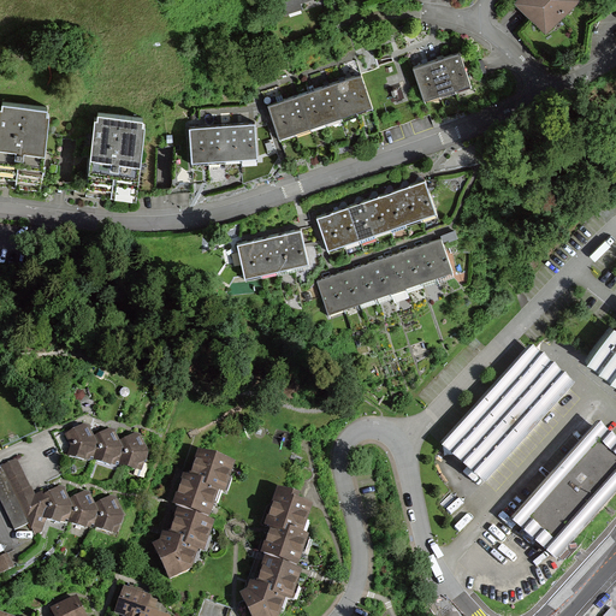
[(578,0),(520,0),(517,3),(548,31),(578,0)]
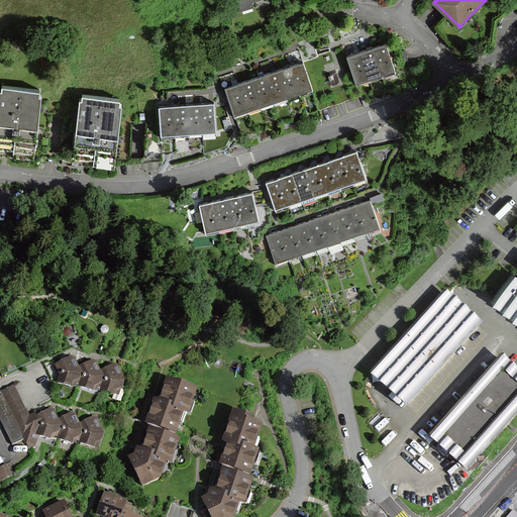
[(386,42),(374,46),(383,74),(396,70),(386,42)]
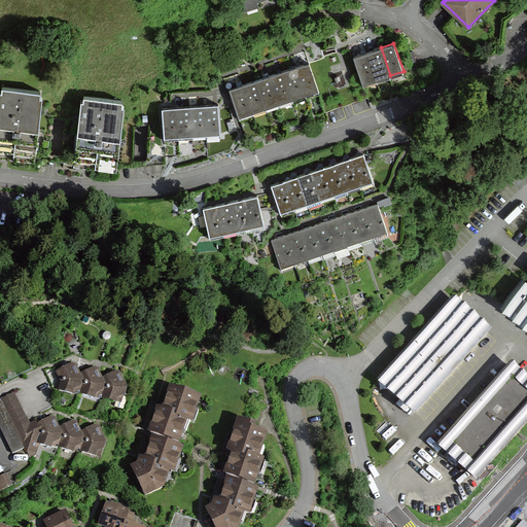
[(381,47),(367,53),(377,79),(390,75),(381,47)]
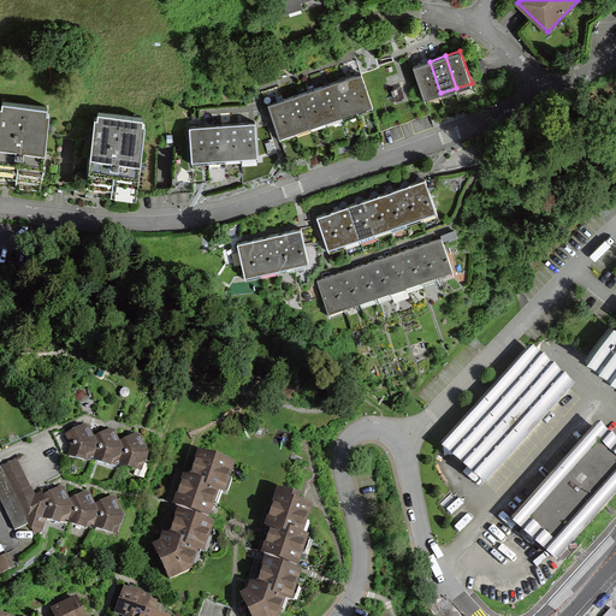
[(430,61),(415,66),(426,99),(440,93),(430,61)]
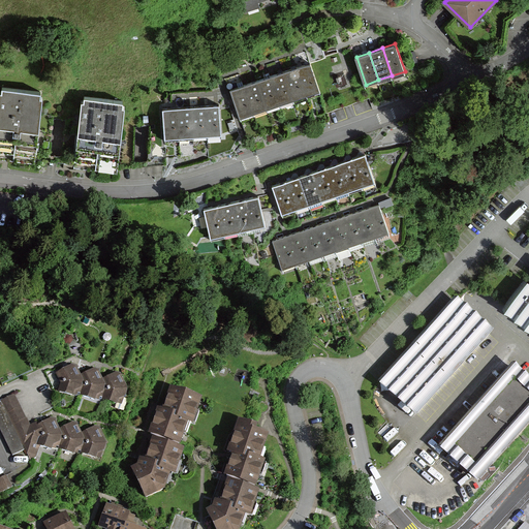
[(311,62),(298,66),(307,94),(320,90),(311,62)]
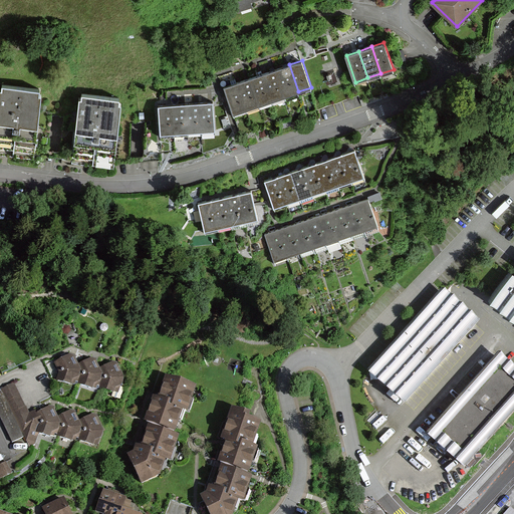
[(289,64),(276,69),(286,96),(298,91),(289,64)]
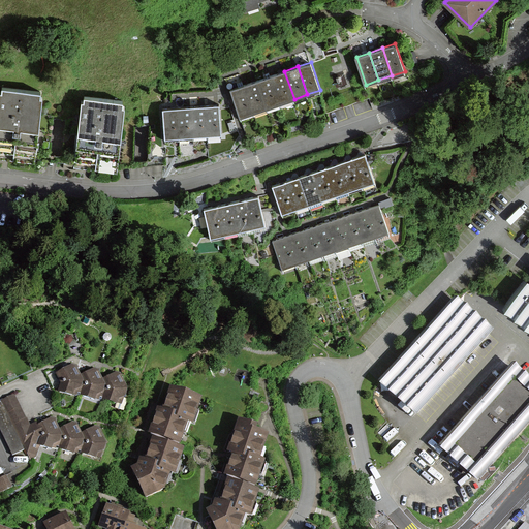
[(284,71),(271,75),(281,103),(294,99),(284,71)]
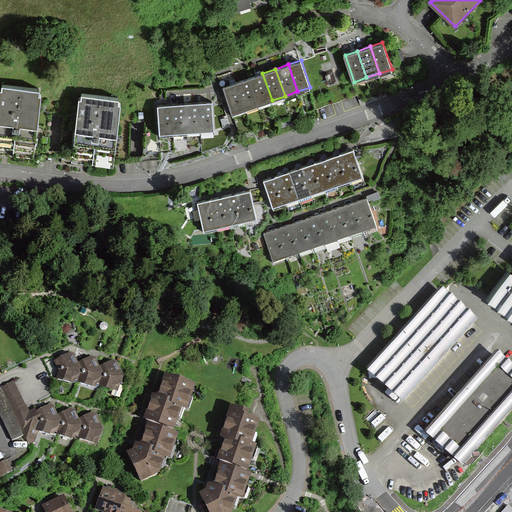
[(262,73),(250,78),(259,105),(272,100),(262,73)]
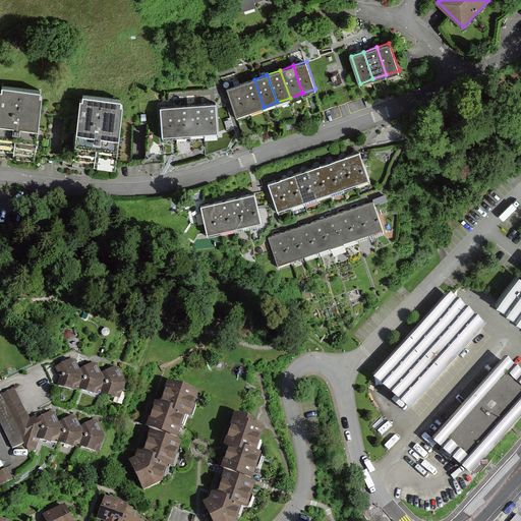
[(254,79),(241,83),(250,111),(264,107),(254,79)]
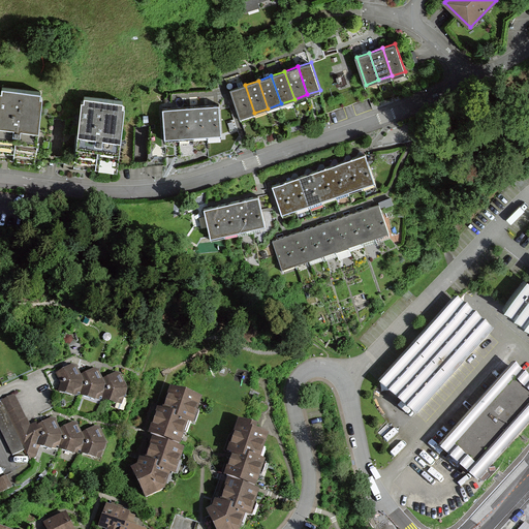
[(245,85),(231,90),(241,118),(254,113),(245,85)]
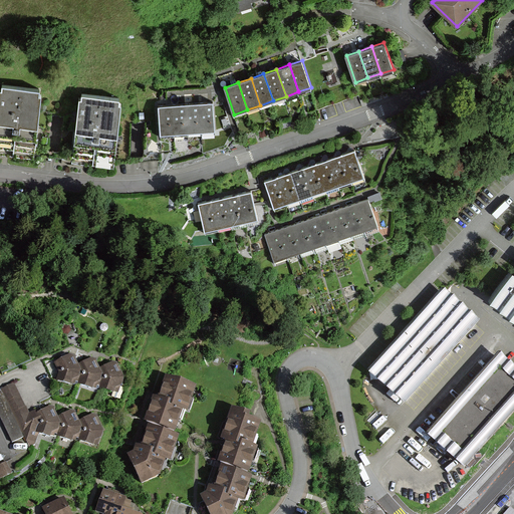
[(39,90),(0,86),(0,155),(34,158),(39,90)]
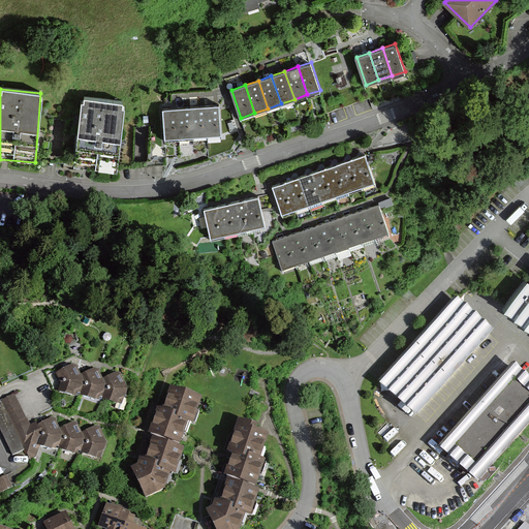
[(123,101),(83,97),(75,167),(117,170),(123,101)]
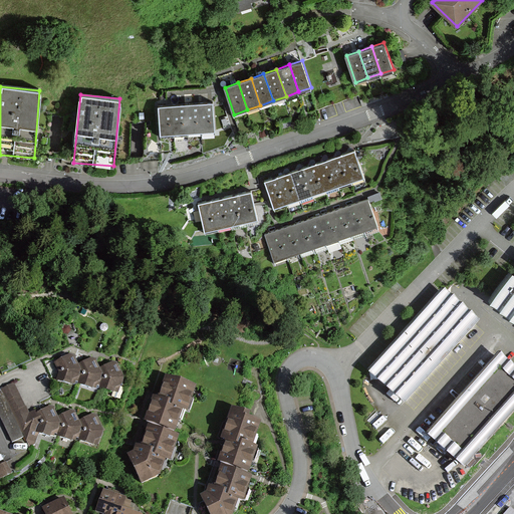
[(213,101),(199,102),(201,132),(215,131),(213,101)]
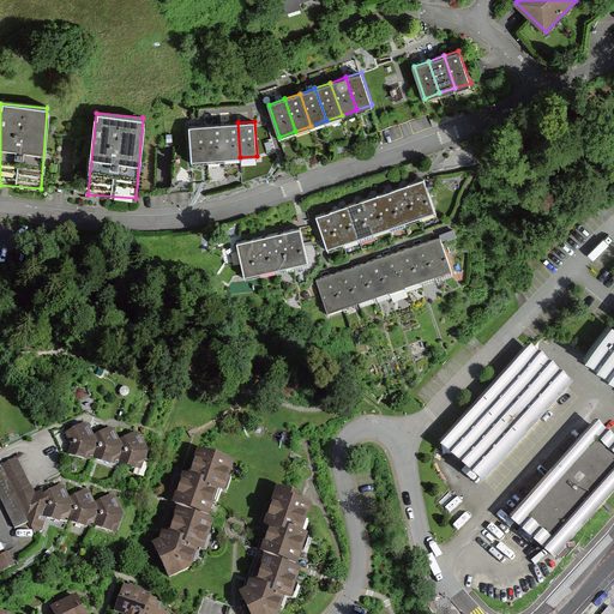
[(238,122),(221,124),(223,158),(240,157),(238,122)]
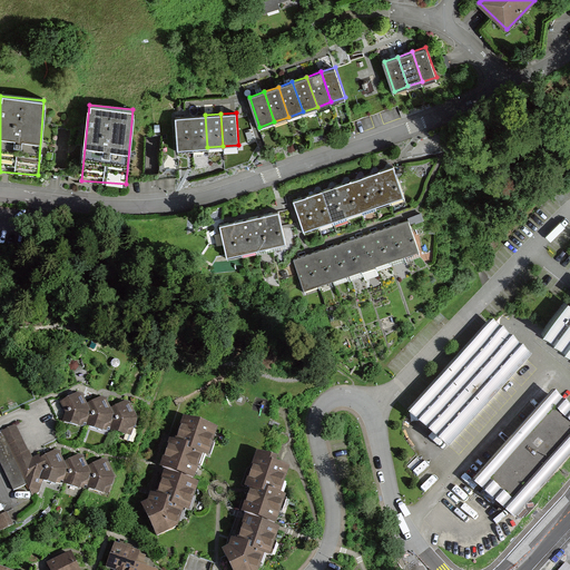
[(205,115),(189,116),(193,148),(207,147),(205,115)]
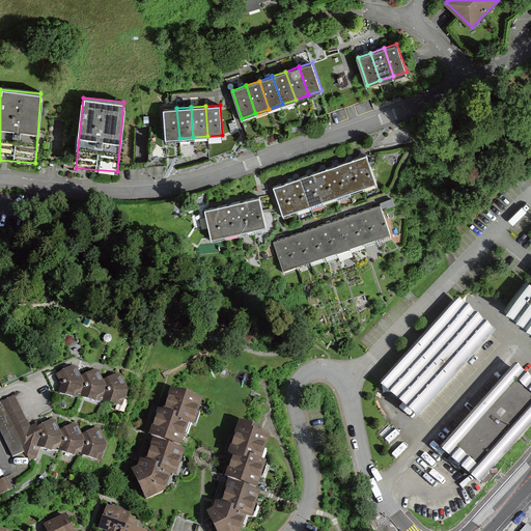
[(176,108),(163,109),(165,139),(179,138),(176,108)]
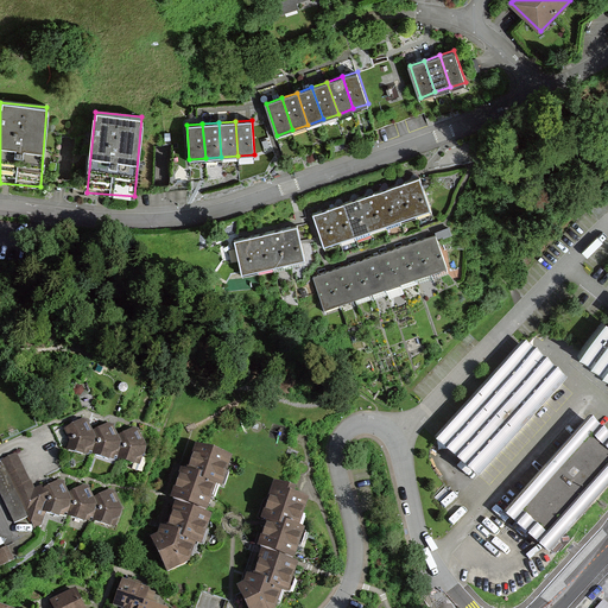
[(420,178),(405,183),(416,214),(431,209),(420,178)]
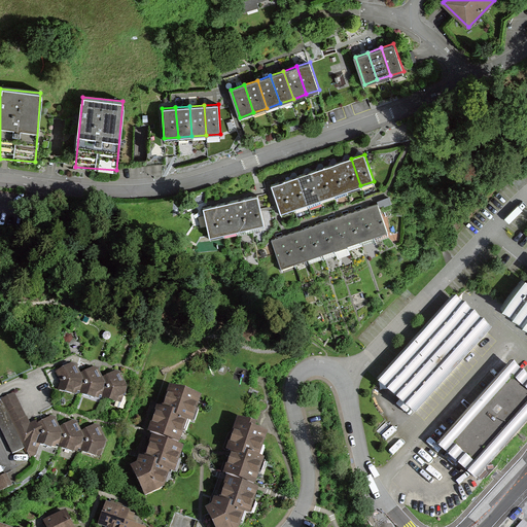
[(351,159),(338,163),(347,189),(360,185),(351,159)]
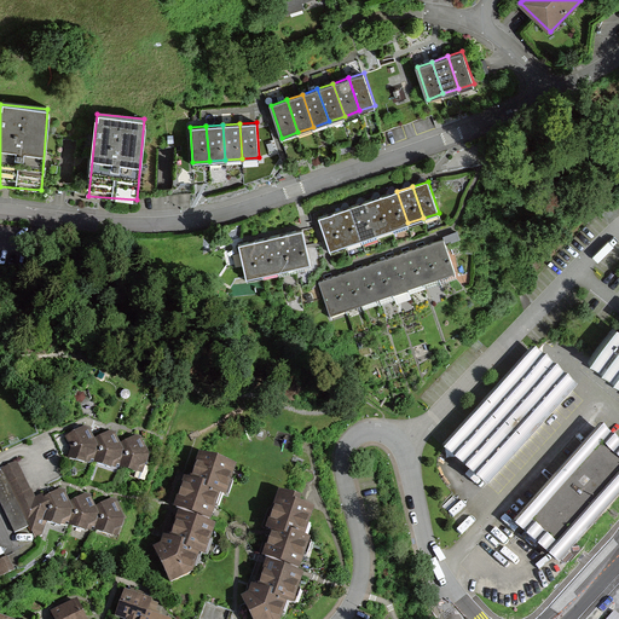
[(397,191),(381,197),(392,229),(408,223),(397,191)]
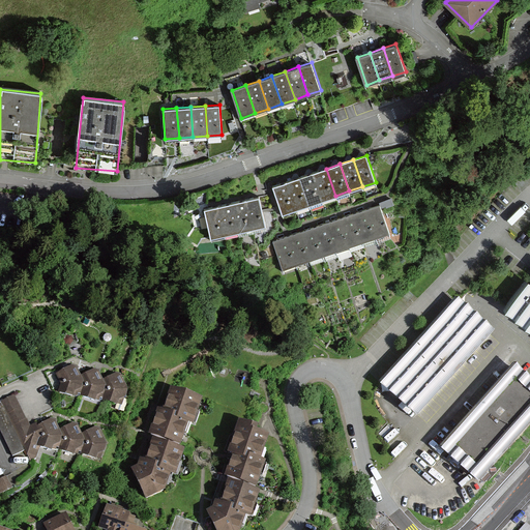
[(326,169),(313,173),(322,200),(335,196),(326,169)]
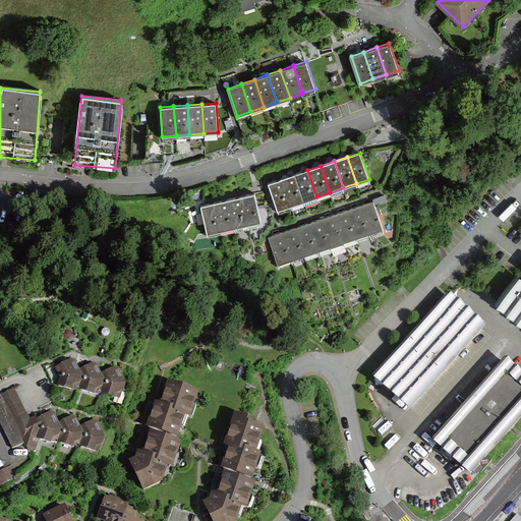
[(307,170),(294,174),(303,201),(316,196),(307,170)]
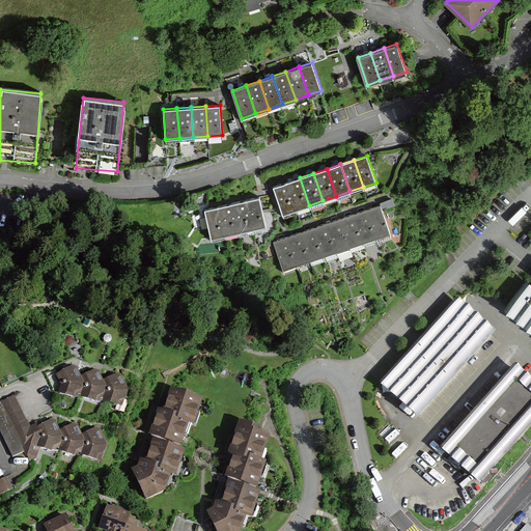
[(300,177),(286,183),(296,210),(309,205),(300,177)]
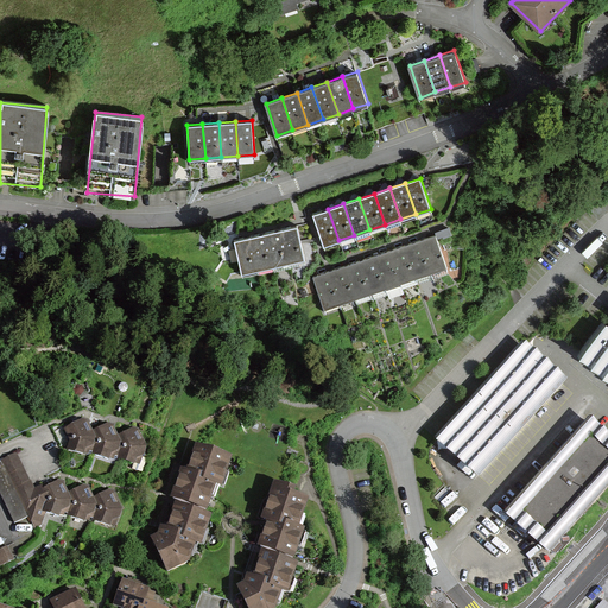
[(328,209),(312,214),(323,245),(339,240),(328,209)]
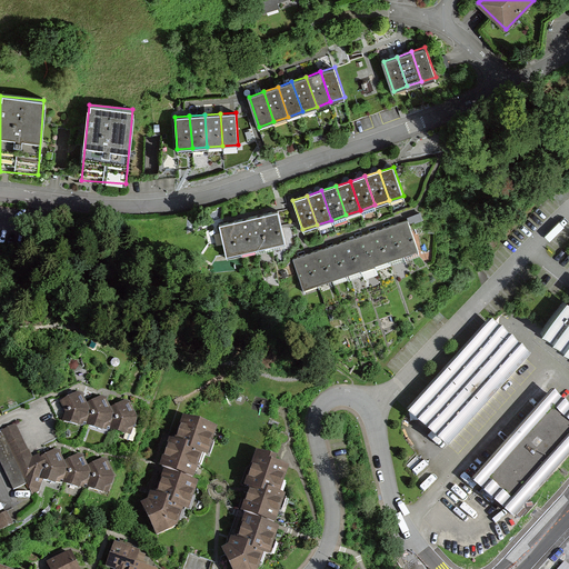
[(278,211),(262,215),(269,243),(283,240),(278,211)]
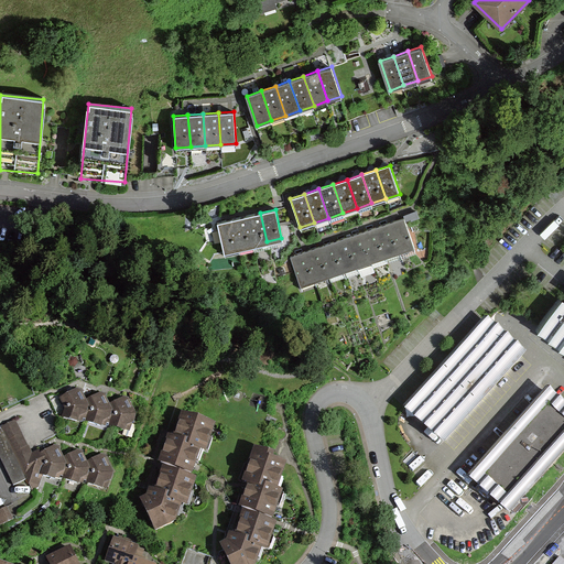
[(260,213),(246,216),(252,243),(267,241),(260,213)]
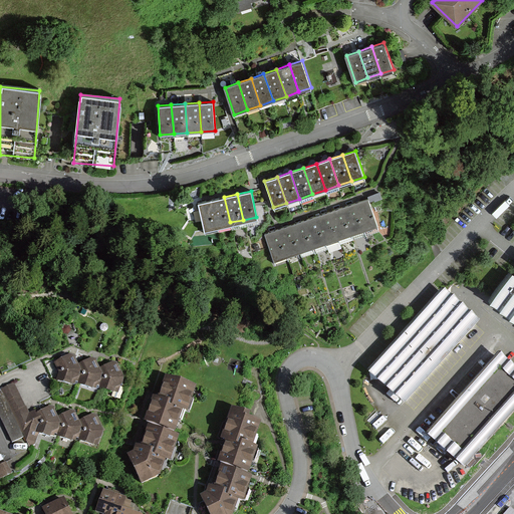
[(224,197),(211,200),(216,225),(230,222),(224,197)]
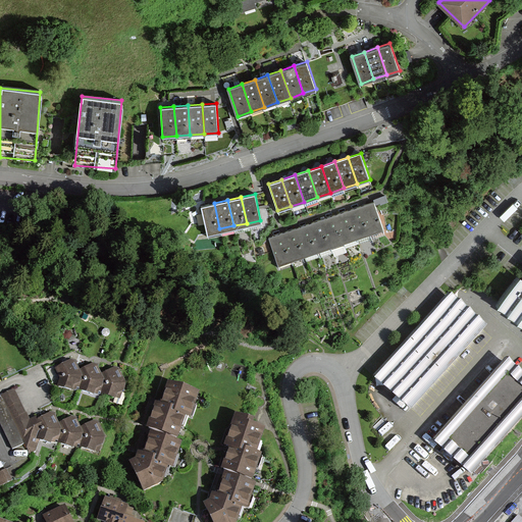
[(373,201),(361,205),(370,231),(383,227),(373,201)]
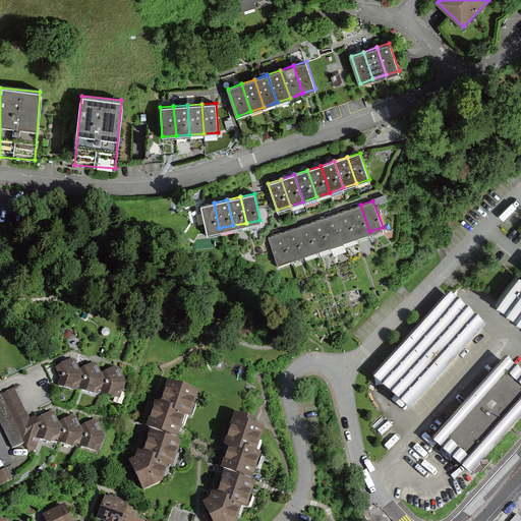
[(214,203),(200,206),(206,231),(219,228),(214,203)]
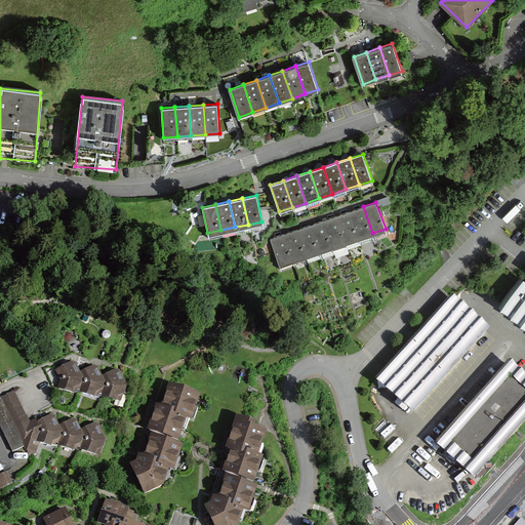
[(363,206),(350,211),(359,238),(372,233),(363,206)]
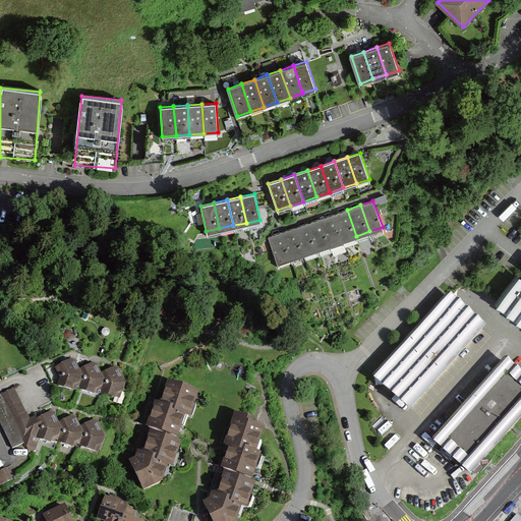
[(347,210),(334,214),(343,240),(356,236),(347,210)]
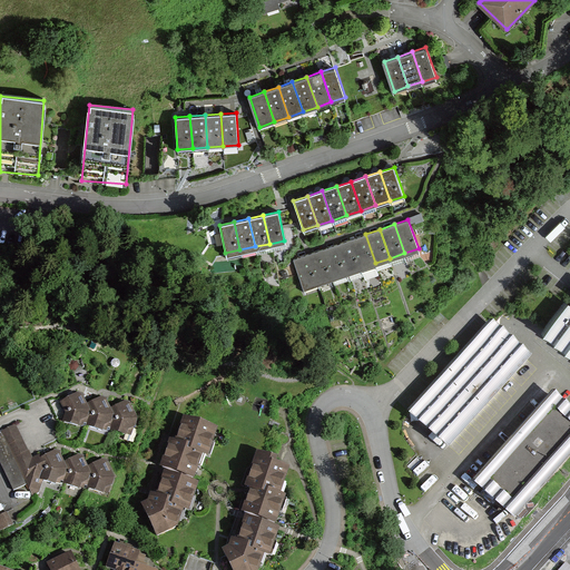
[(365,234),(351,239),(361,268),(375,263),(365,234)]
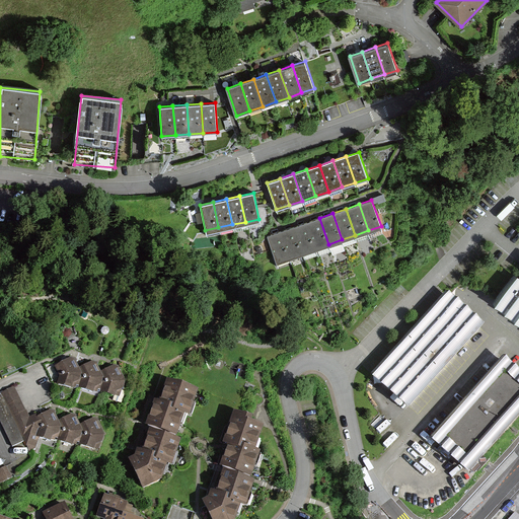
[(319,218),(306,222),(316,248),(328,244),(319,218)]
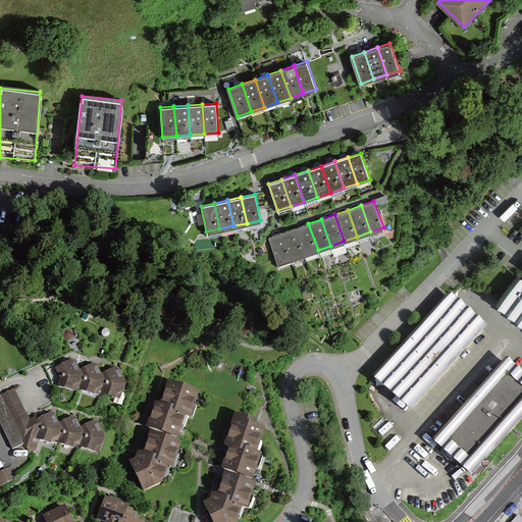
[(308,223),(295,228),(305,255),(318,250),(308,223)]
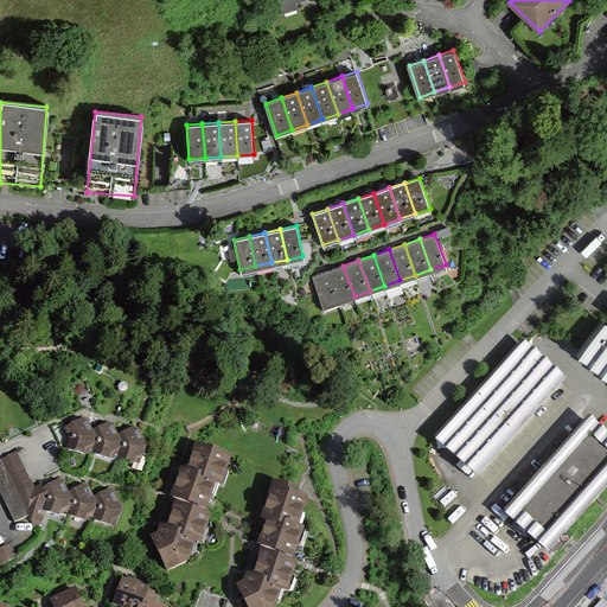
[(343,266),(328,270),(339,301),(355,296),(343,266)]
